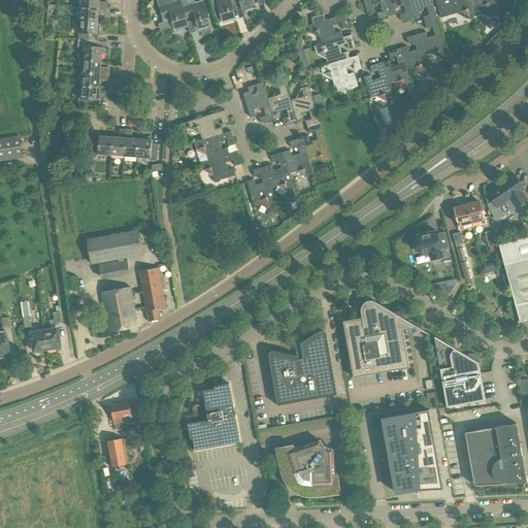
[(80,0),(80,6),(107,8),(107,1),(98,1),(98,0),(80,0)]
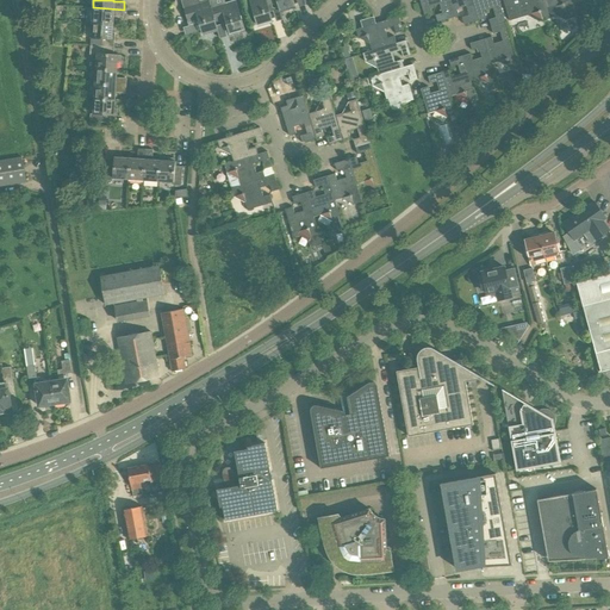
[(216,29),(207,0),(180,0),(187,22),(197,19),(201,33),(216,29)]
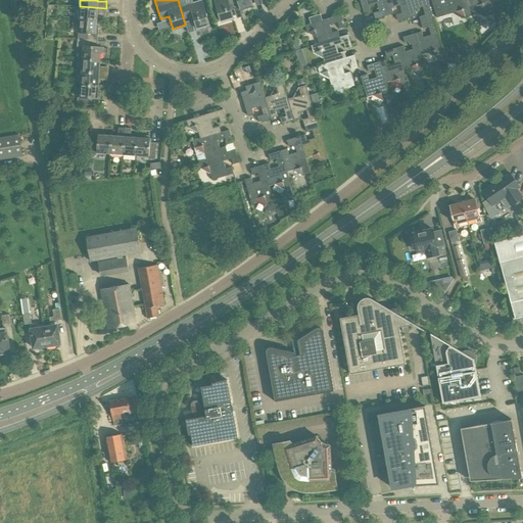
[(178,0),(184,18),(192,16),(195,29),(209,25),(202,1),(192,3),(191,0),(178,0)]
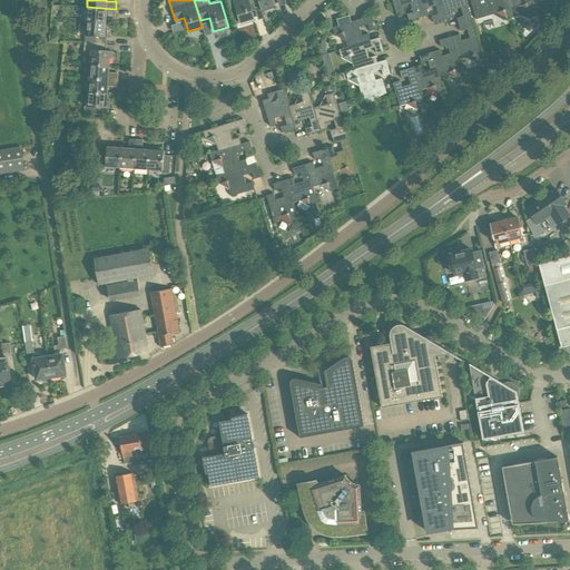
[(258,0),(233,0),(239,23),(255,19),(251,6),(259,2),(258,0)]
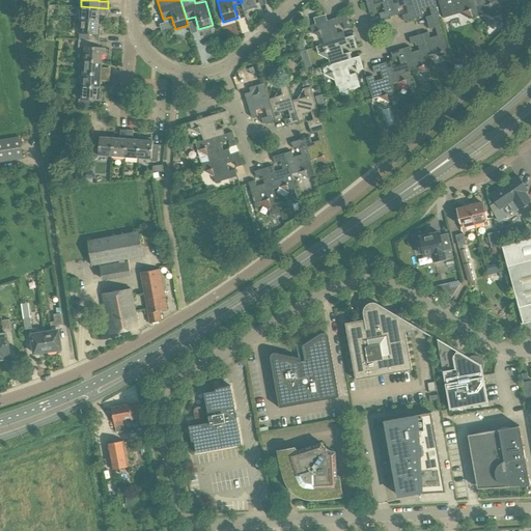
[(241,0),(242,2),(244,9),(257,5),(255,0),(241,0)]
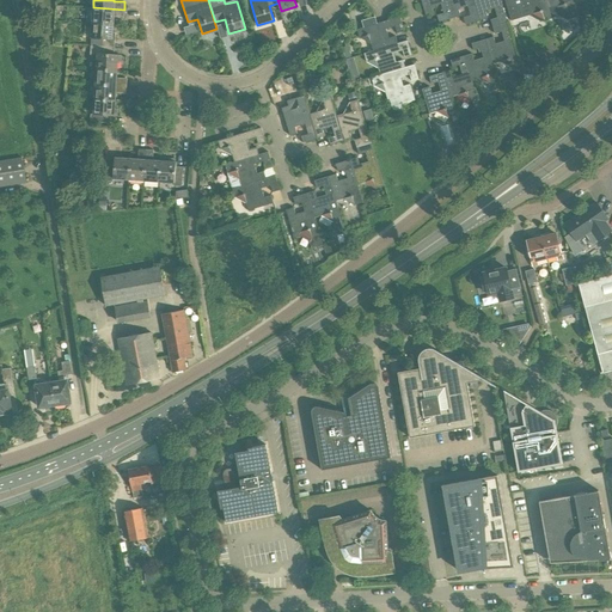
[(421,0),(424,11),(427,17),(434,14),(433,7),(441,5),(445,14),(438,17),(440,23),(454,19),(448,0),(421,0)]
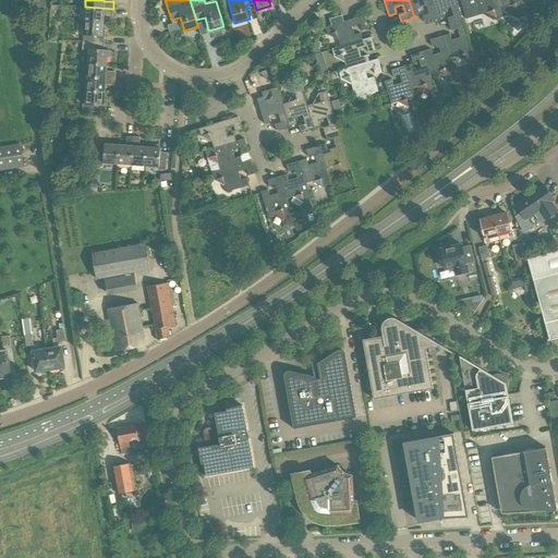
[(429,15),(424,16),(425,23),(438,19),(432,0),(409,0),(414,17),(421,15),(419,9),(427,7),(429,15)]
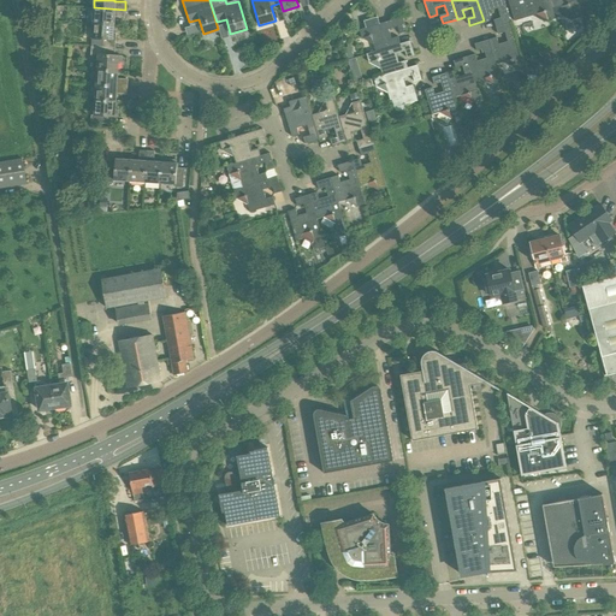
[(497,28),(511,23),(504,0),(478,0),(484,21),(491,18),(490,12),(499,10),(502,18),(495,21),(497,28)]
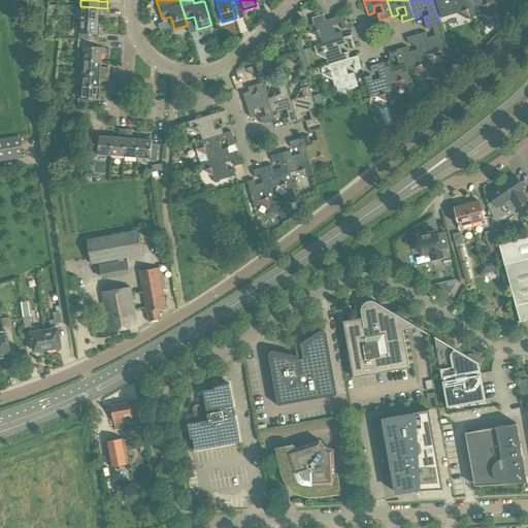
[(472,0),(436,0),(442,18),(460,12),(471,18),(479,15),(476,7),(475,7),(472,0)]
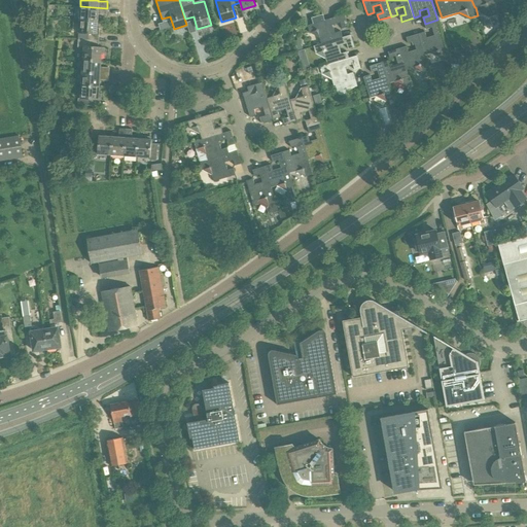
[(471,0),(475,7),(476,7),(478,14),(484,12),(492,16),(499,14),(495,0),(471,0)]
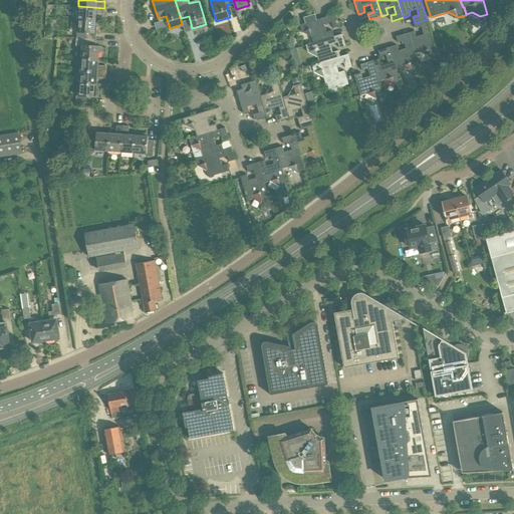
[(103,14),(104,8),(78,6),(74,6),(73,18),(77,19),(94,20),(94,13),(103,14)]
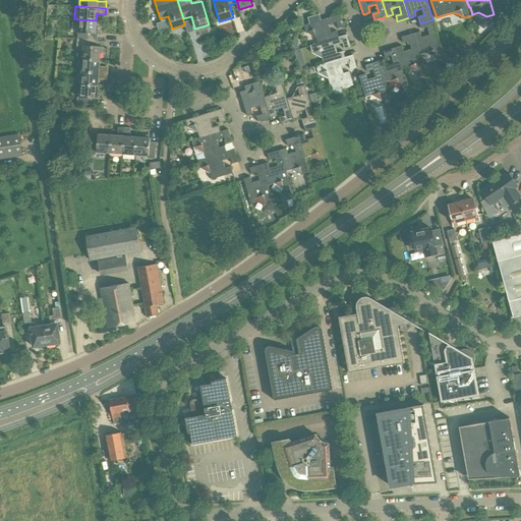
[(316,39),(317,44),(317,45),(339,38),(337,32),(332,34),(330,25),(337,23),(339,30),(345,27),(341,15),(321,21),(319,15),(306,18),(308,25),(304,26),(306,34),(316,39)]
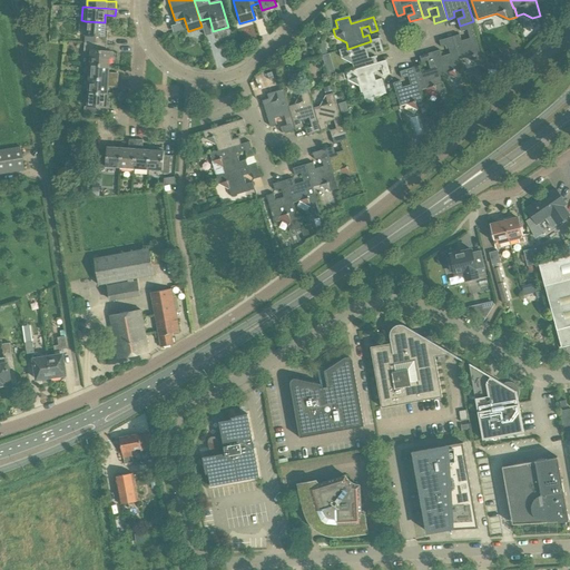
[(88,42),(107,43),(107,30),(104,30),(104,29),(105,22),(86,21),(85,42),(88,42)]
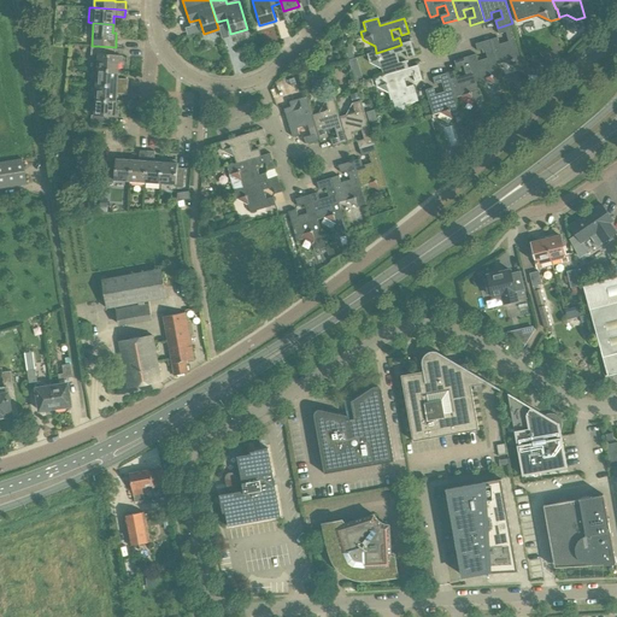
[(500,45),(498,39),(491,40),(499,64),(504,63),(517,70),(526,68),(512,23),(500,27),(498,28),(500,35),(506,33),(509,42),(500,45)]
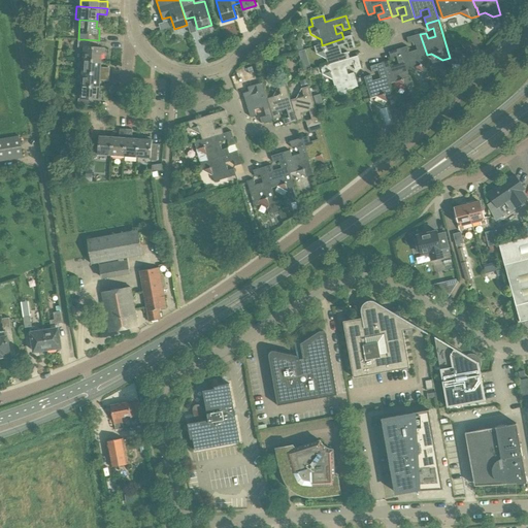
[(407,47),(402,50),(407,69),(413,68),(423,73),(431,71),(426,55),(427,55),(420,34),(407,38),(409,44),(415,42),(418,51),(409,53),(407,47)]
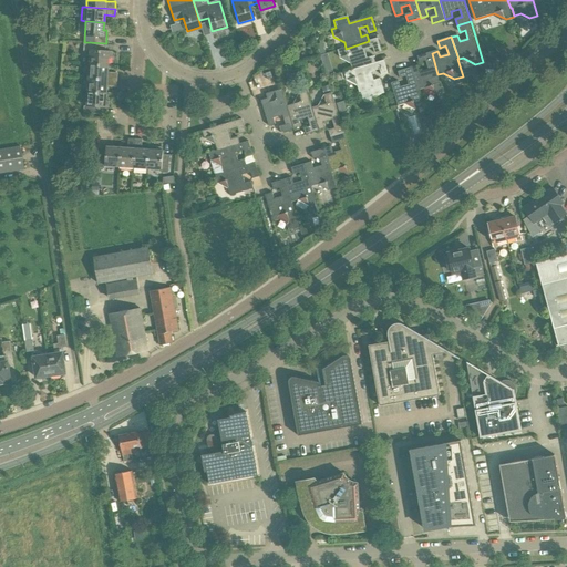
[(373,48),(375,54),(382,52),(378,39),(369,41),(346,49),(346,48),(338,51),(340,58),(350,63),(352,71),(375,63),(373,57),(368,59),(366,50),(373,48)]
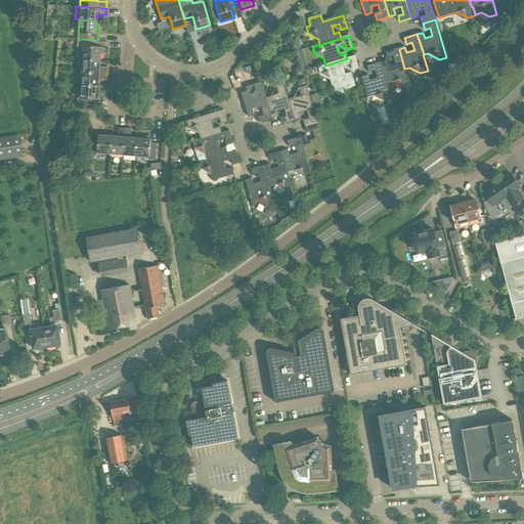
[(77,47),(83,47),(82,58),(99,59),(100,53),(103,53),(103,47),(100,47),(100,46),(97,46),(98,40),(81,39),(78,39),(77,47)]
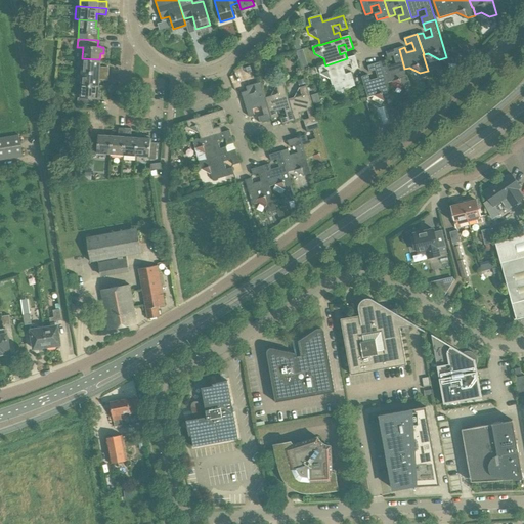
[(388,67),(387,60),(381,62),(387,83),(392,81),(403,87),(405,87),(406,91),(410,89),(409,85),(404,69),(399,49),(386,53),(388,58),(394,56),(396,63),(388,67)]
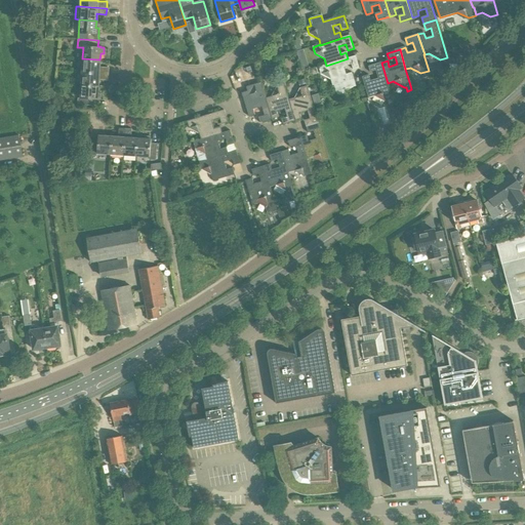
[(303,50),(295,52),(299,64),(306,62),(303,50)]
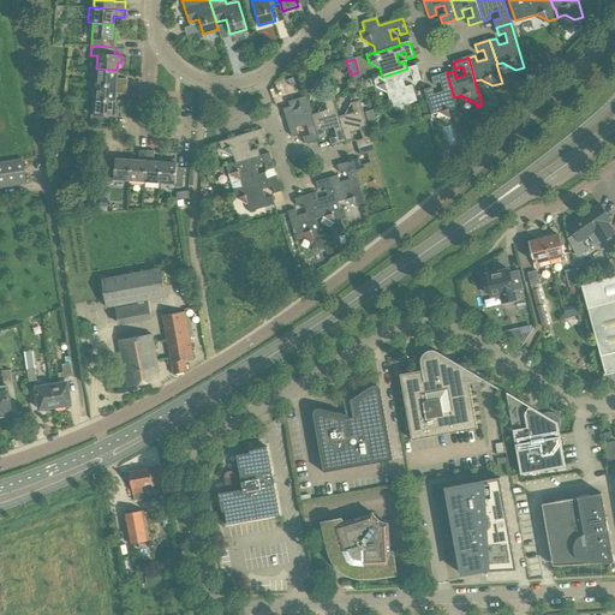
[(417,66),(407,69),(382,77),(374,79),(376,88),(388,94),(390,101),(392,101),(395,111),(398,112),(400,112),(402,111),(404,108),(404,106),(417,102),(413,85),(406,88),(402,78),(412,76),(415,83),(422,81),(417,66)]
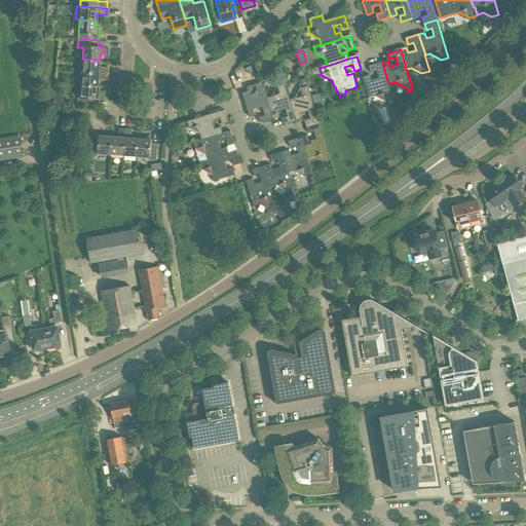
[(100,67),(100,60),(82,59),(81,72),(108,74),(109,68),(100,67)]
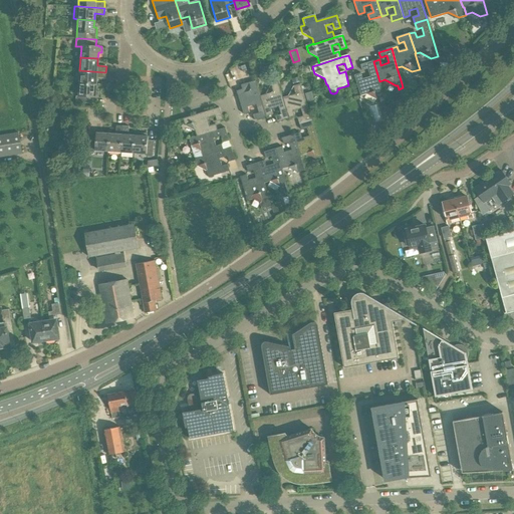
[(355,75),(361,96),(367,94),(376,99),(383,97),(379,81),(373,61),(361,65),(363,71),(368,69),(370,77),(363,79),(361,73),(355,75)]
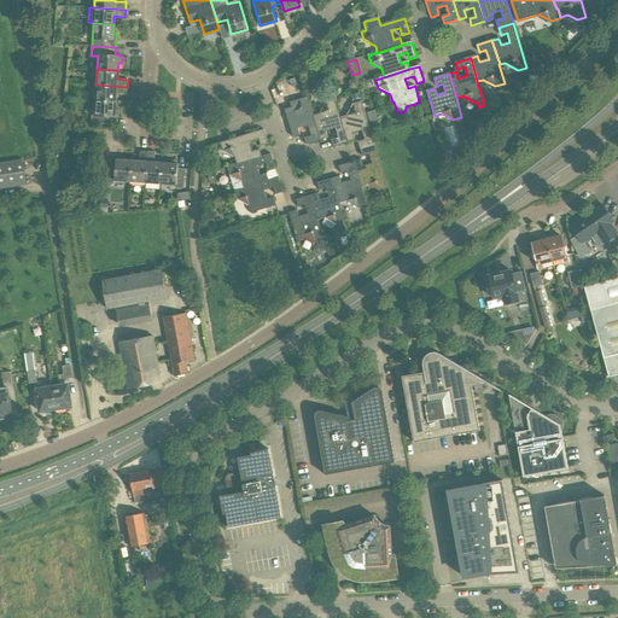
[(532,87),(541,79),(538,75),(529,75),(532,87)]
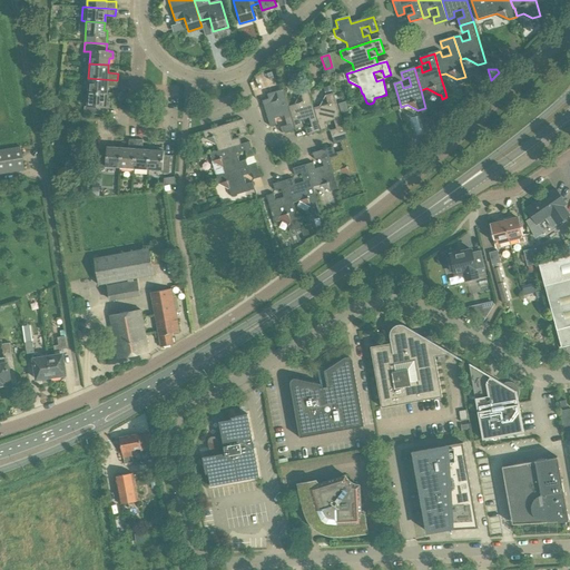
[(117,87),(117,80),(88,78),(87,91),(107,94),(107,87),(117,87)]
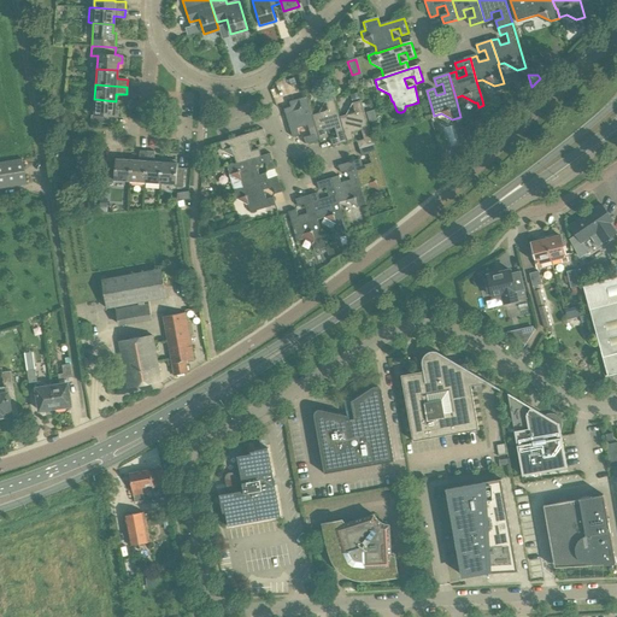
[(503,84),(495,87),(498,95),(505,93),(503,84)]
